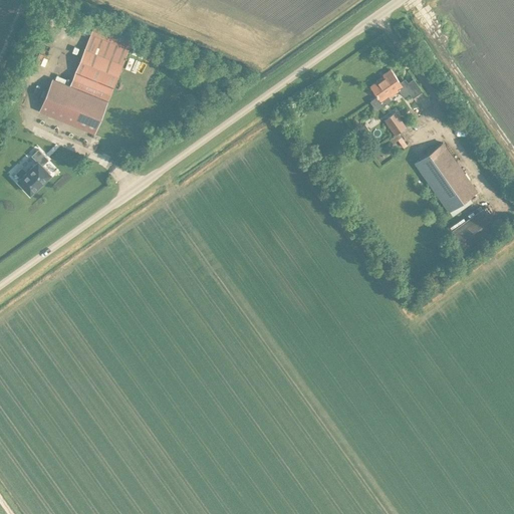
[(95,21),(84,49),(121,64),(133,36),(95,21)]
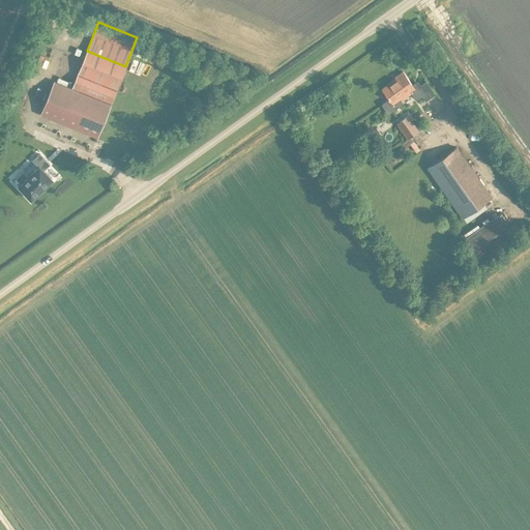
[(77,76),(115,91),(125,66),(87,51),(77,76)]
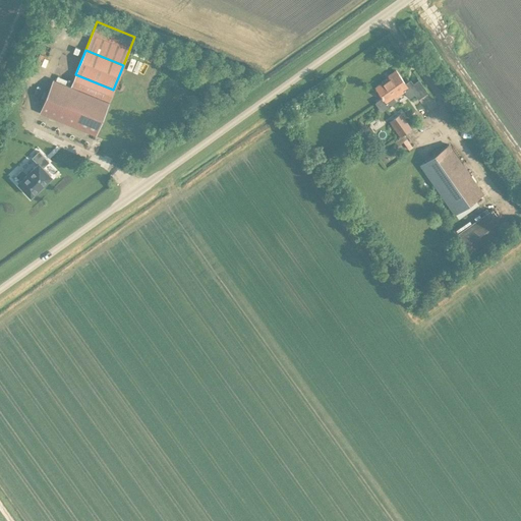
[(404,82),(395,70),(388,75),(389,77),(375,88),(383,98),(375,103),(382,111),(396,101),(394,99),(408,88),(410,90),(409,94),(419,95),(421,84),(417,79),(410,77),(404,82)]
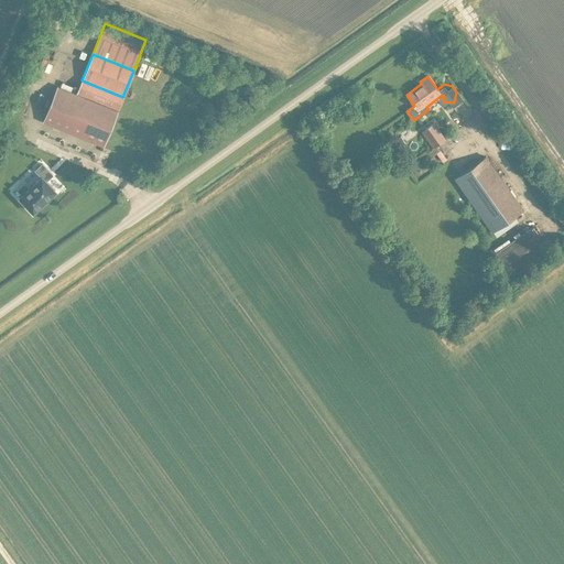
[(76,94),(117,110),(122,97),(82,80),(76,94)]
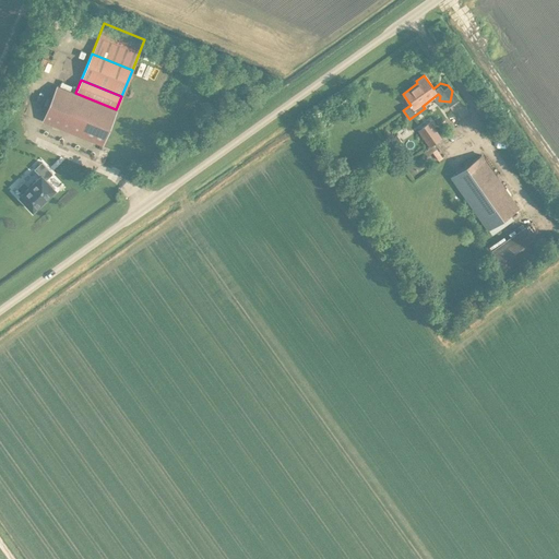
[(116,109),(75,93),(57,85),(43,120),(102,144),(116,109)]
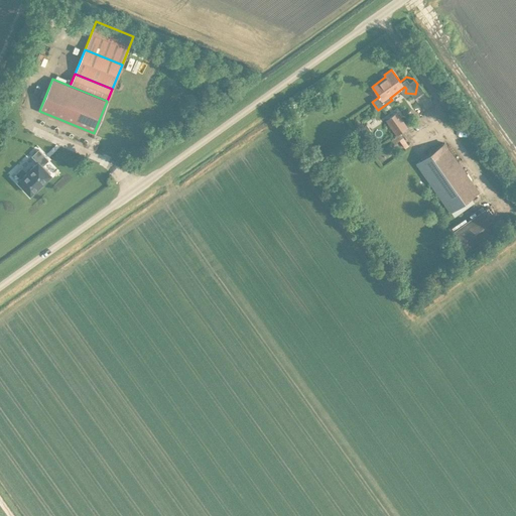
[(396,134),(407,127),(396,112),(386,120),(396,134)]
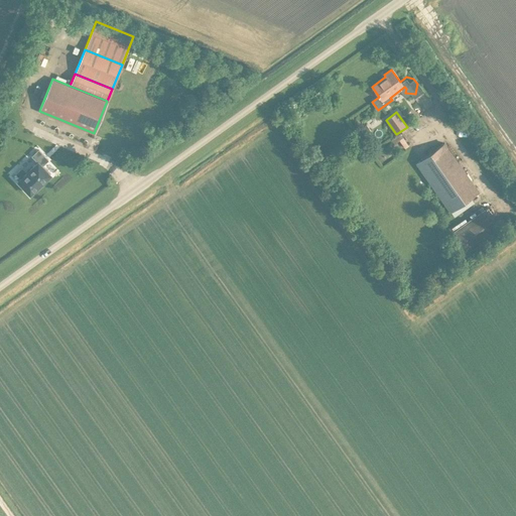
[(449,211),(478,191),(444,143),(416,163),(449,211)]
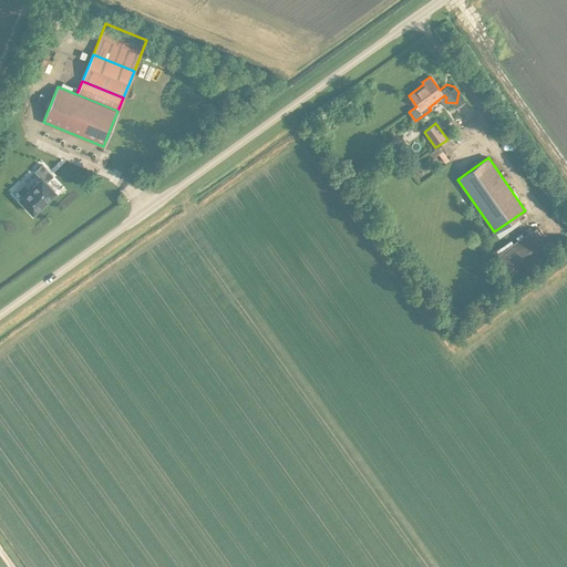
[(19,198),(33,213),(55,192),(47,182),(53,176),(42,165),(35,172),(41,177),(29,189),(24,185),(18,191),(22,196),(19,198)]
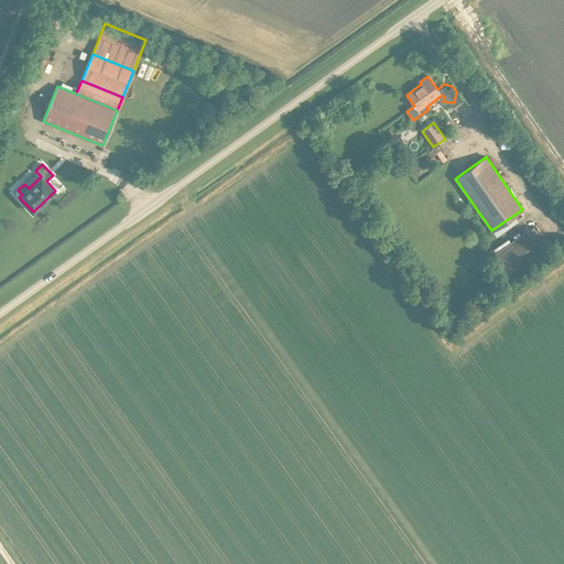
[(509,275),(544,250),(529,228),(494,255),(509,275)]
